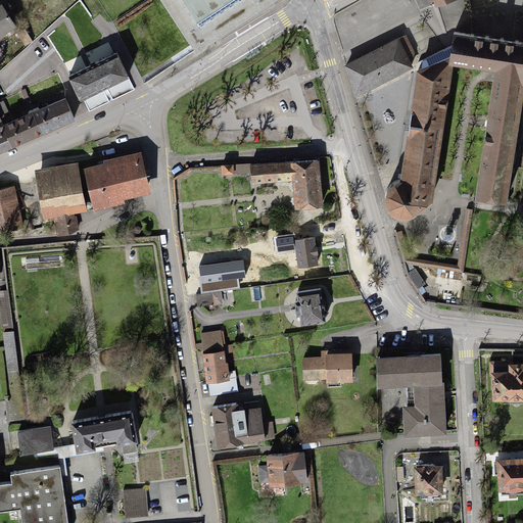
[(2,4),(0,5),(0,38),(7,34),(9,37),(18,30),(2,4)]
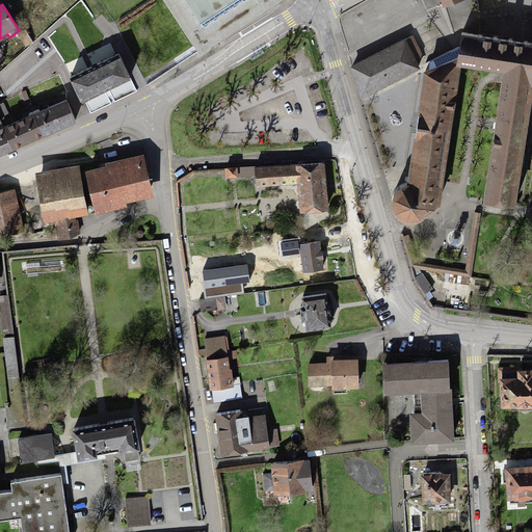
[(25,29),(18,34),(26,47),(33,42),(25,29)]
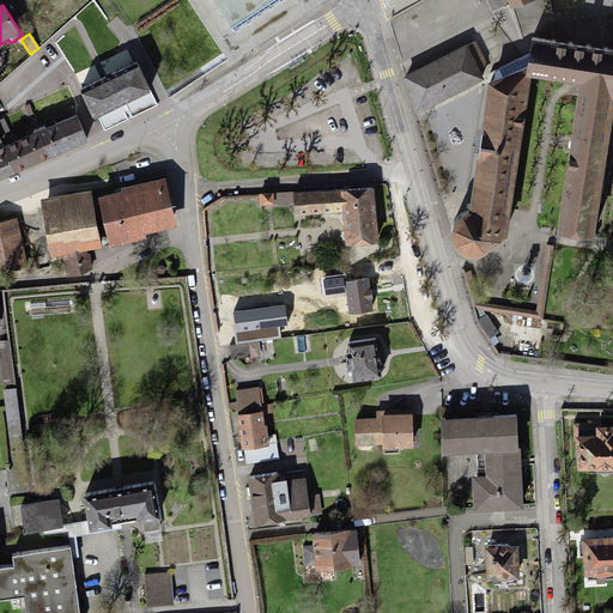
[(529,52),(527,67),(529,71),(568,77),(574,78),(581,79),(578,95),(571,140),(571,144),(570,147),(558,230),(593,235),(612,97),(612,49),(608,48),(608,47),(604,47),(604,48),(590,46),(590,44),(587,43),(586,46),(581,44),(572,43),(574,42),(569,41),(569,42),(556,41),(556,38),(553,38),(551,38),(551,40),(532,37),(530,42),(529,52)]
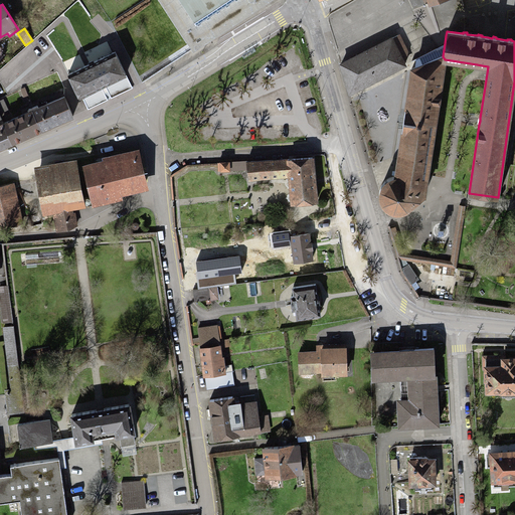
[(397,34),(341,63),(350,93),(405,65),(400,57),(407,53),(397,34)]
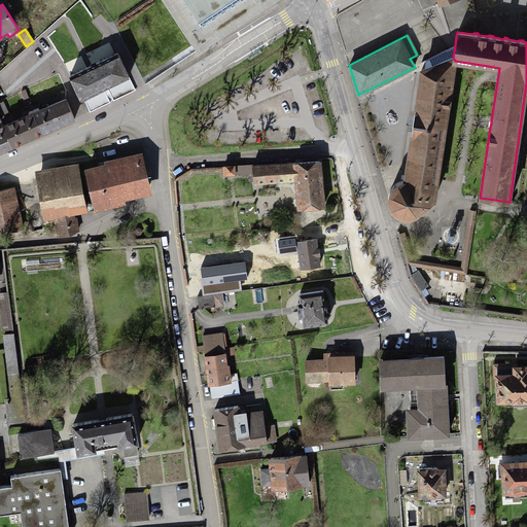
[(450,46),(424,60),(425,62),(424,69),(421,70),(405,177),(405,179),(401,180),(398,181),(394,182),(392,185),(390,188),(389,191),(388,197),(387,200),(388,203),(389,206),(390,208),(392,211),(395,214),(398,216),(402,217),(406,218),(410,218),(414,216),(418,214),(433,201),(436,183),(437,179),(455,61),(453,58),(455,44),(450,46)]
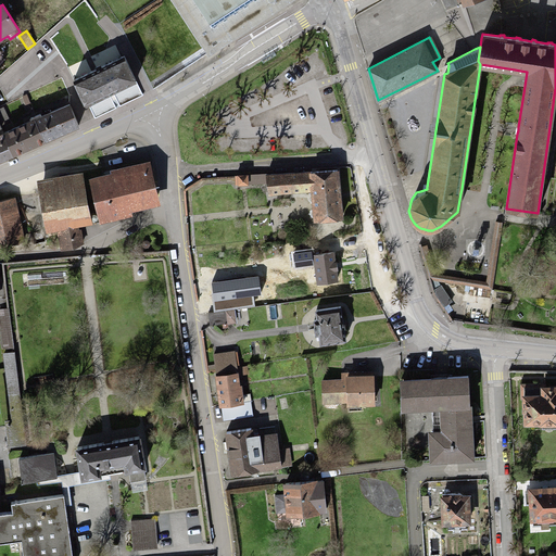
[(261,60),(264,63),(276,57),(274,52),(261,60)]
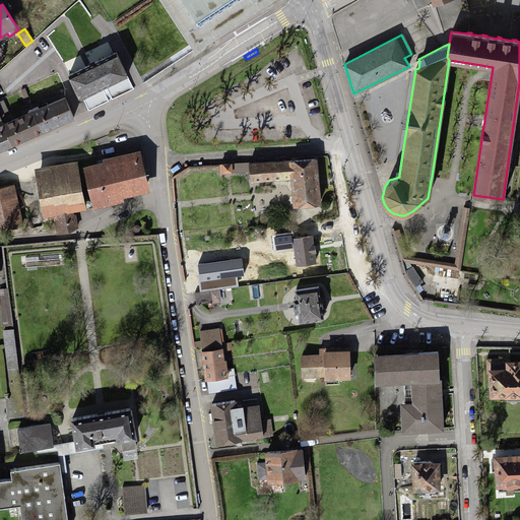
[(117,53),(68,75),(79,100),(83,99),(89,111),(134,89),(117,53)]
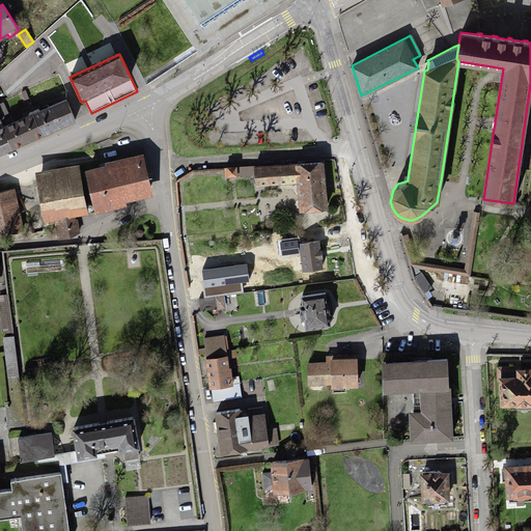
[(26,90),(21,91),(25,104),(30,103),(26,90)]
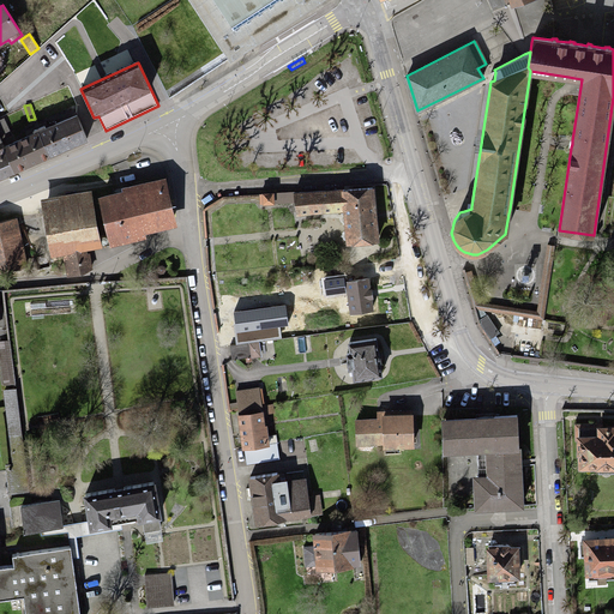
[(44,126),(36,130),(49,160),(90,143),(77,115),(55,125),(54,121),(49,124),(50,126),(46,128),(44,126)]
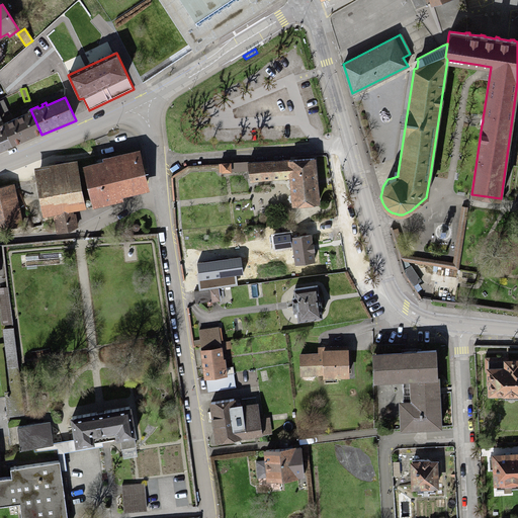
[(1,124),(11,148),(41,135),(30,109),(27,110),(28,112),(1,124)]
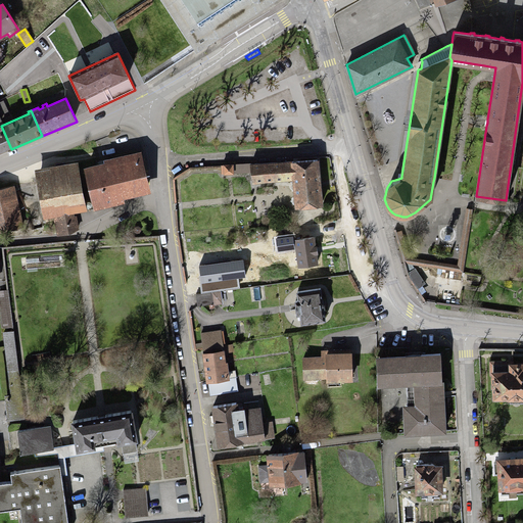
[(0,123),(0,154),(11,149),(1,126),(1,123),(0,123)]
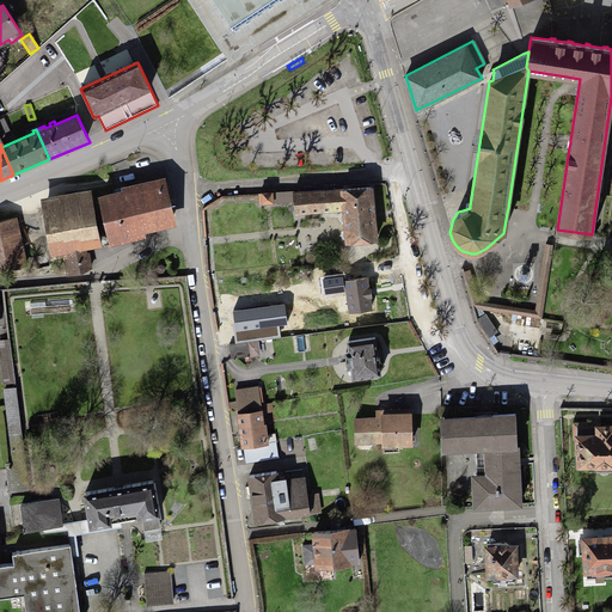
[(122,191),(98,197),(109,248),(146,239),(146,234),(176,227),(165,178),(122,188),(122,191)]
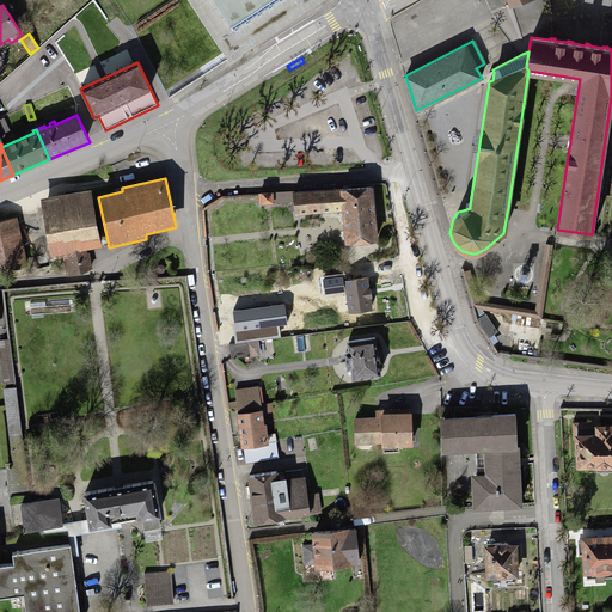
[(371,187),(341,190),(342,208),(346,240),(375,238),(371,187)]
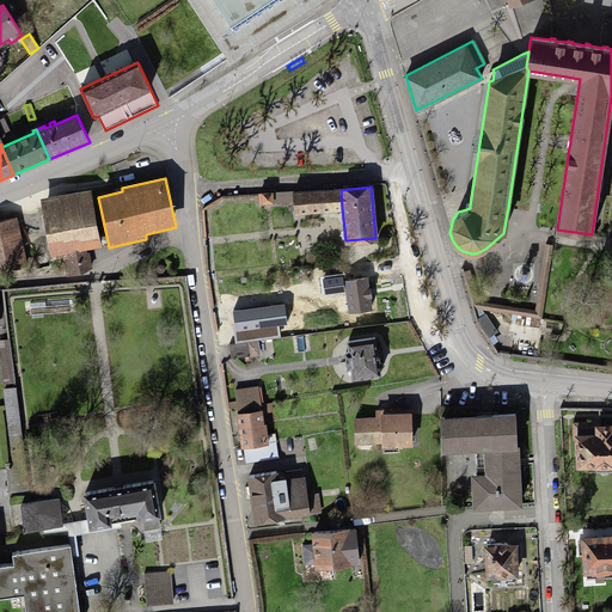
[(92,190),(41,200),(50,257),(63,255),(87,251),(102,248),(92,190)]
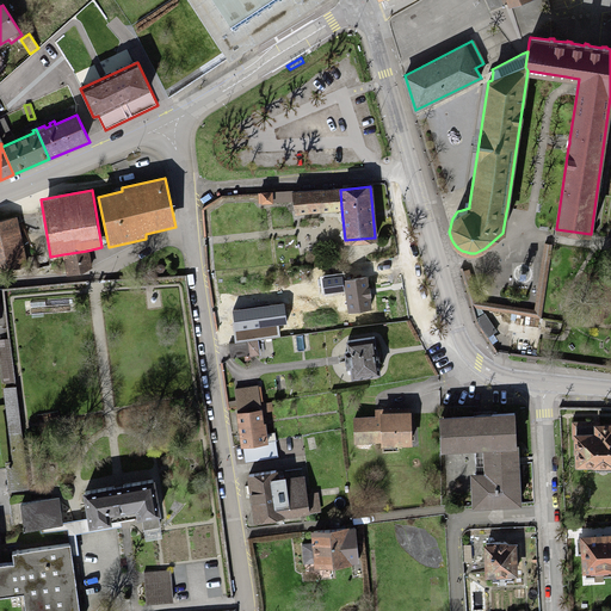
[(295,211),(341,208),(340,190),(272,195),(272,193),(259,195),(259,204),(273,203),(294,202),(295,211)]
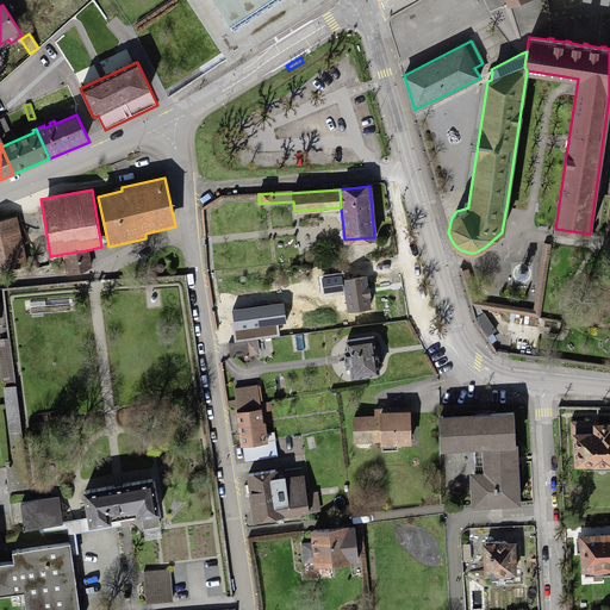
[(509,205),(491,327),(537,334),(558,205),(536,201),(528,207),(509,205)]
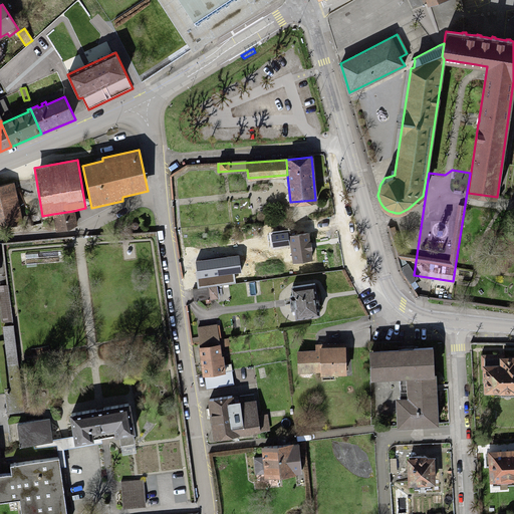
[(14,183),(0,186),(0,229),(23,224),(14,183)]
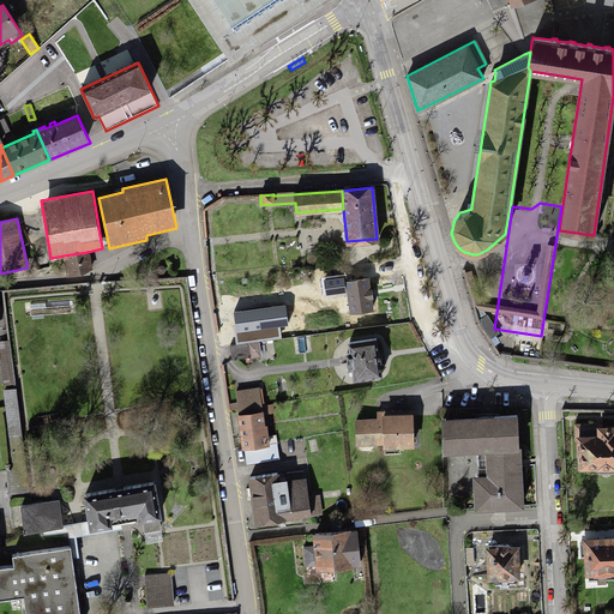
[(88,252),(64,256),(67,275),(92,270),(90,253),(88,254),(88,252)]
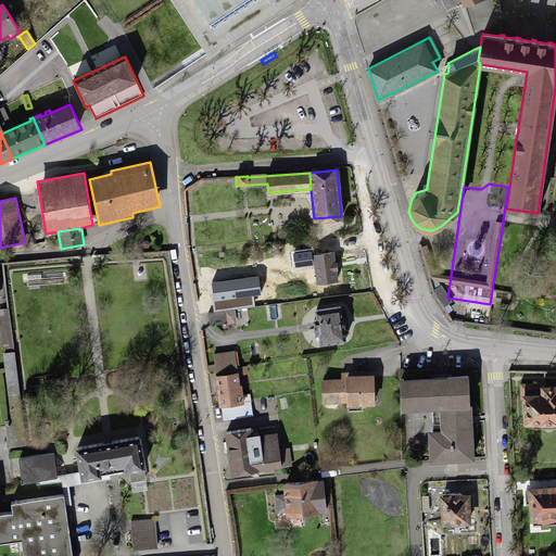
[(333,254),(313,257),(316,283),(338,281),(337,270),(336,263),(333,254)]
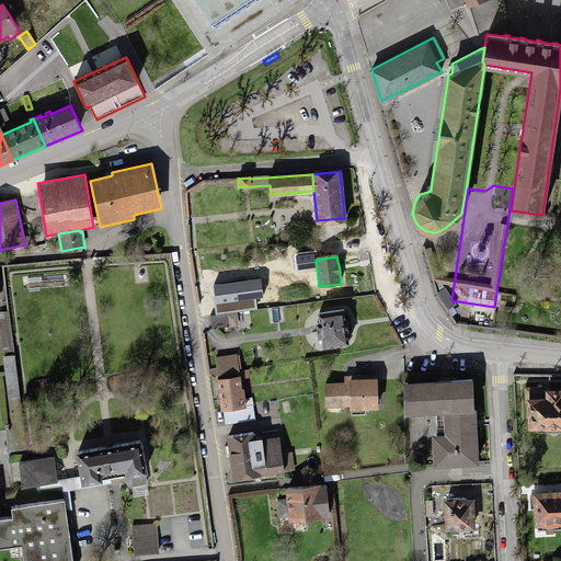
[(261,281),(214,286),(217,313),(256,309),(255,298),(262,297),(261,281)]
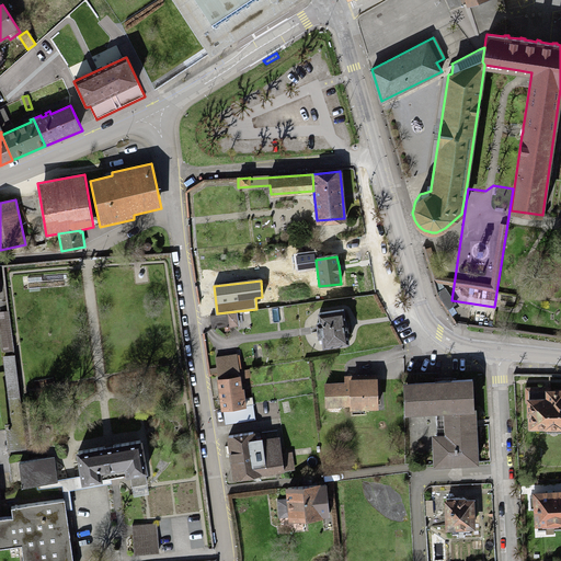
[(444,287),(436,293),(437,296),(446,309),(455,304),(444,287)]
